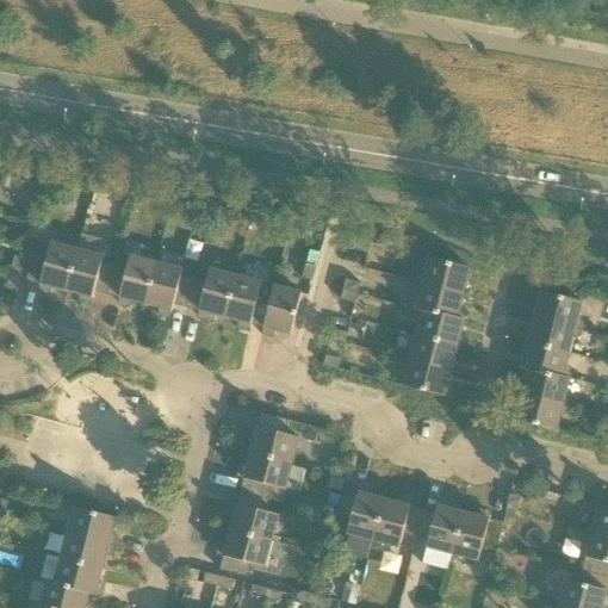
[(0,184),(8,186),(11,177),(0,173),(0,184)]
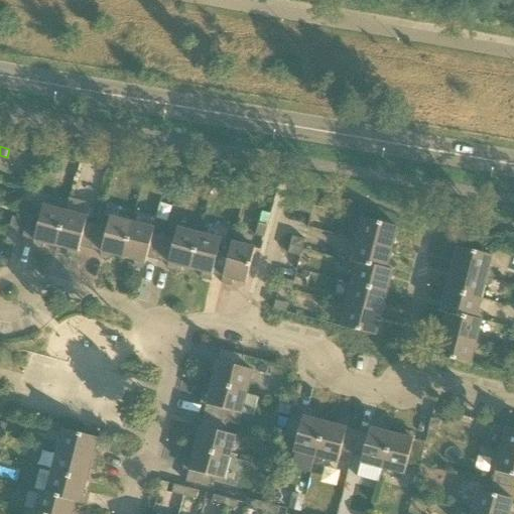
[(24,186),(21,200),(30,202),(33,188),(24,186)]
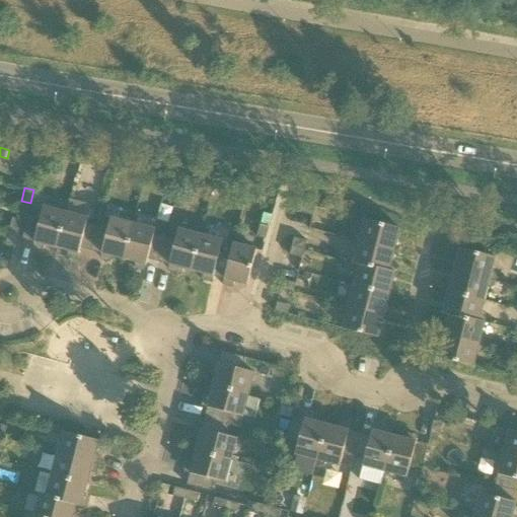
[(299,211),(312,214),(314,205),(301,202),(299,211)]
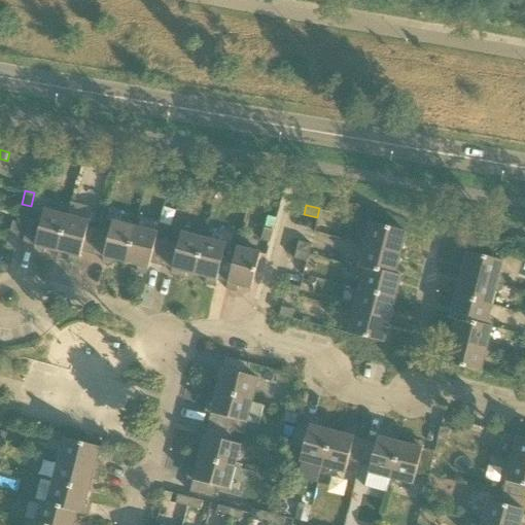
[(39,220),(28,217),(27,221),(22,241),(34,245),(33,247),(35,251),(42,253),(44,247),(56,250),(65,214),(43,208),(39,220)]
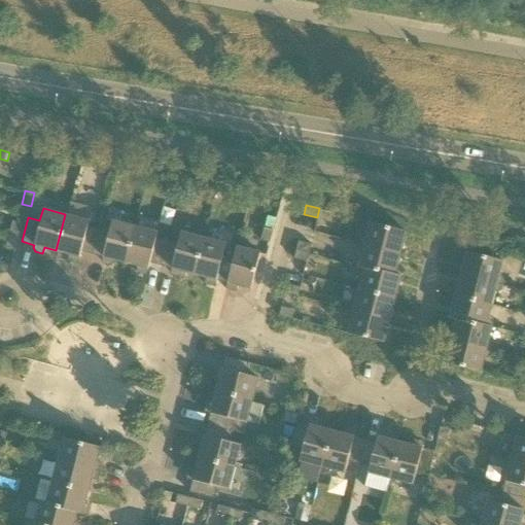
[(91,253),(97,229),(86,225),(88,220),(65,214),(56,250),(68,253),(66,259),(73,261),(77,258),(79,250),(91,253)]
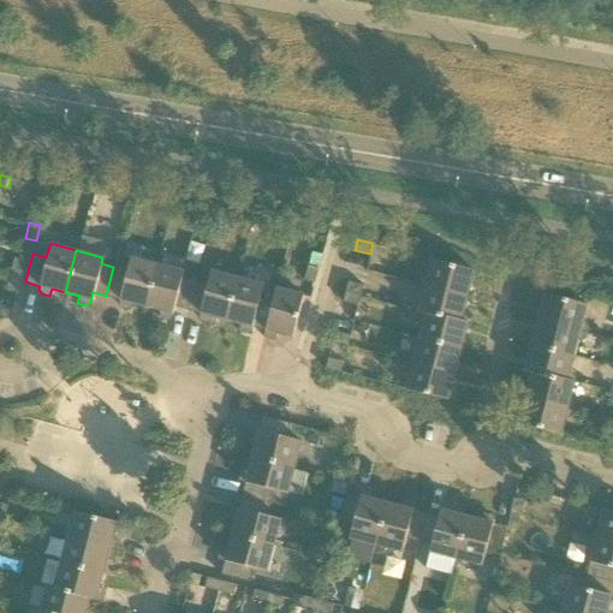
[(10,271),(19,274),(23,260),(13,256),(10,271)]
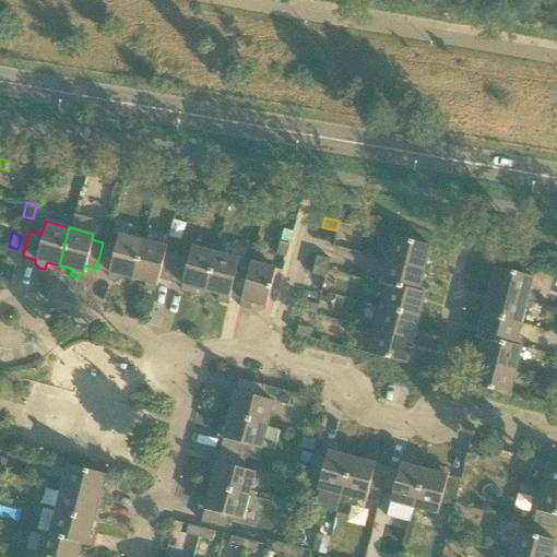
[(132,277),(142,239),(118,233),(115,246),(103,243),(96,269),(108,271),(107,274),(110,279),(118,281),(119,274),(132,277)]
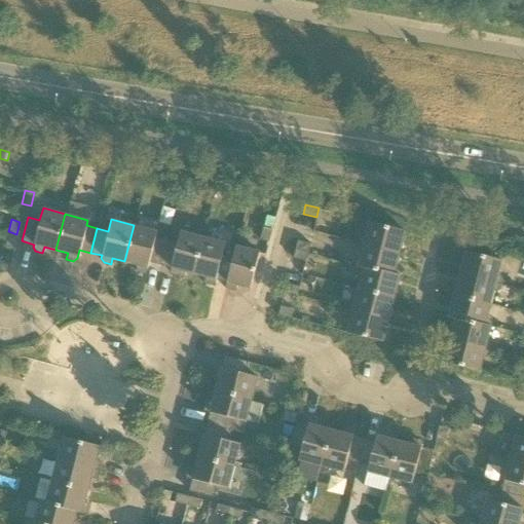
[(357,241),(399,253),(404,230),(368,221),(365,234),(362,233),(358,235),(357,241)]
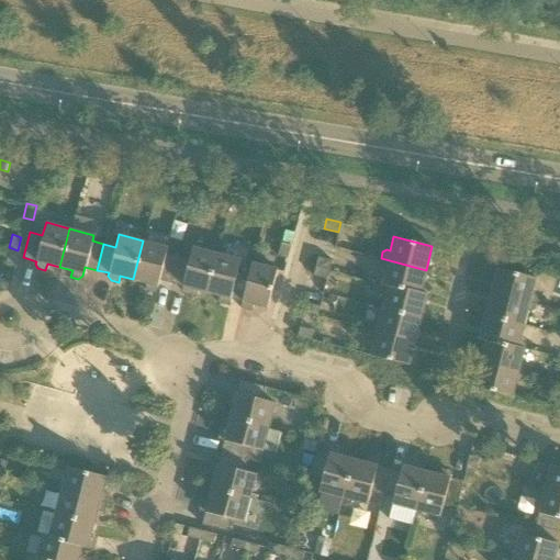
[(158,279),(170,282),(177,256),(161,252),(163,245),(143,241),(133,279),(145,282),(144,289),(152,291),(156,288),(158,279)]
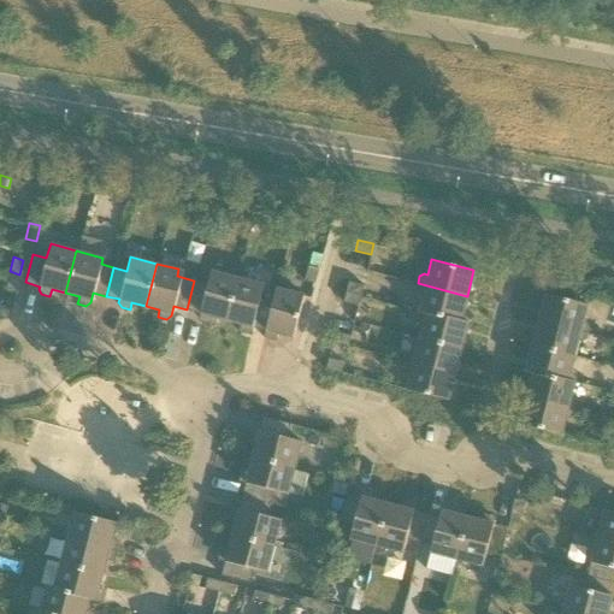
[(318,267),(317,267),(307,265),(302,279),(313,282),(318,267)]
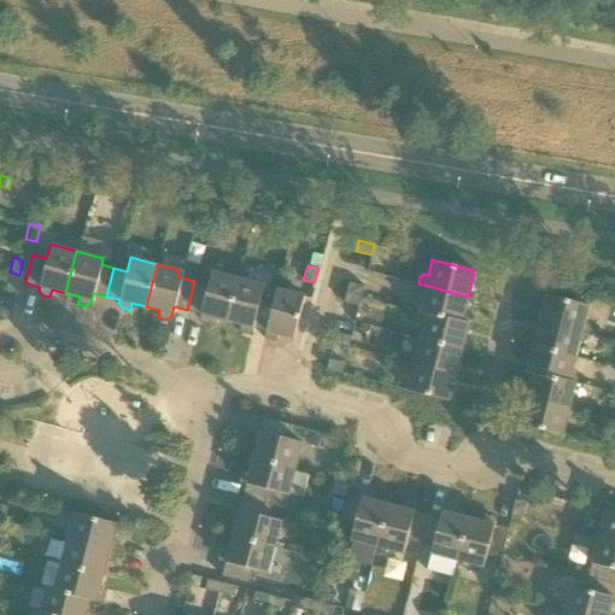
[(206,285),(194,281),(187,310),(199,312),(199,316),(201,321),(210,323),(212,316),(226,320),(236,277),(210,270),(206,285)]
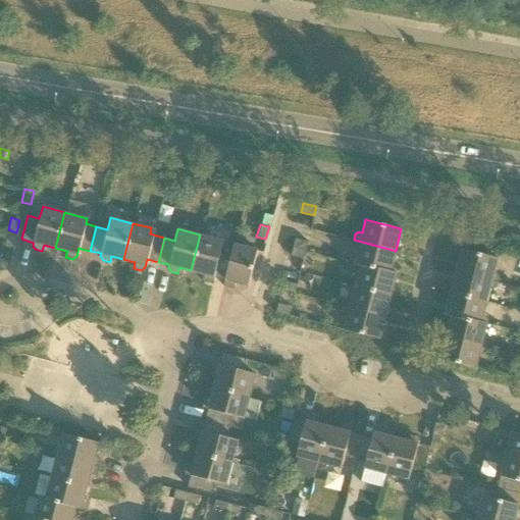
[(13,245),(16,232),(8,229),(5,243),(13,245)]
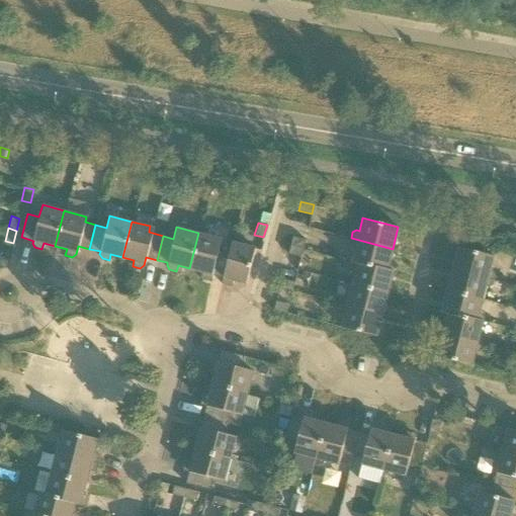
[(228,253),(220,251),(218,250),(221,239),(198,233),(189,268),(201,271),(199,277),(206,279),(210,277),(211,274),(213,274),(223,277),(228,253)]
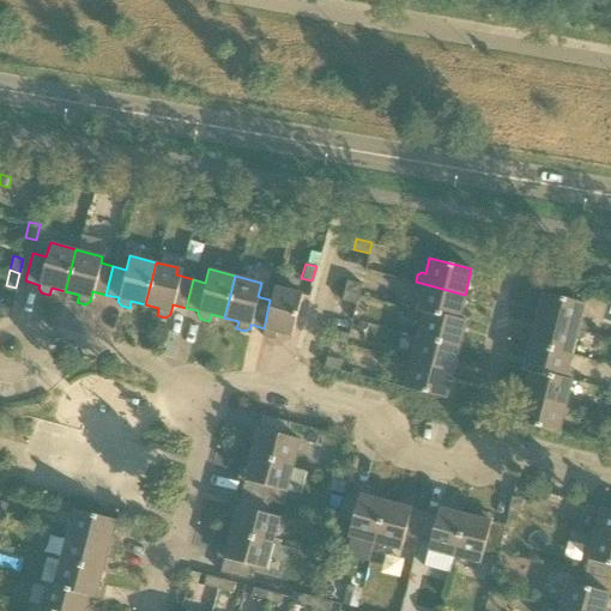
[(358,294),(361,283),(346,279),(343,289),(358,294)]
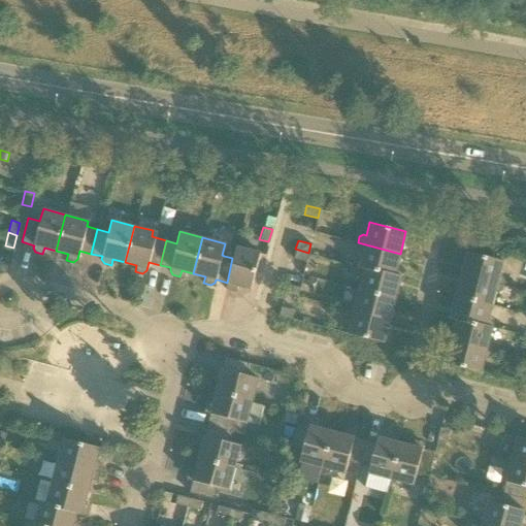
[(362,252),(358,265),(394,274),(395,273),(400,254),(358,242),(356,247),(359,251),(362,252)]
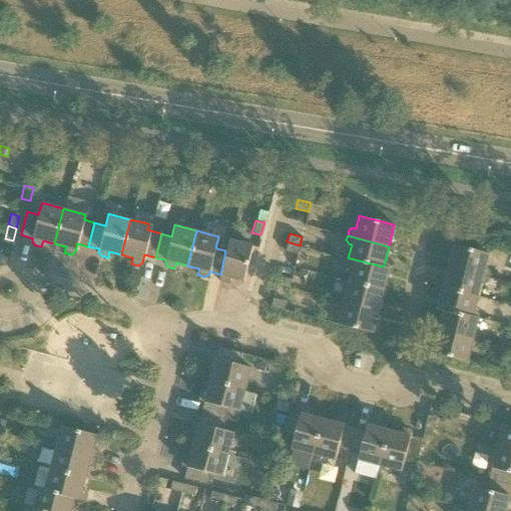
[(225,250),(220,275),(218,280),(225,282),(229,280),(230,277),(242,280),(252,244),(229,238),(225,250)]
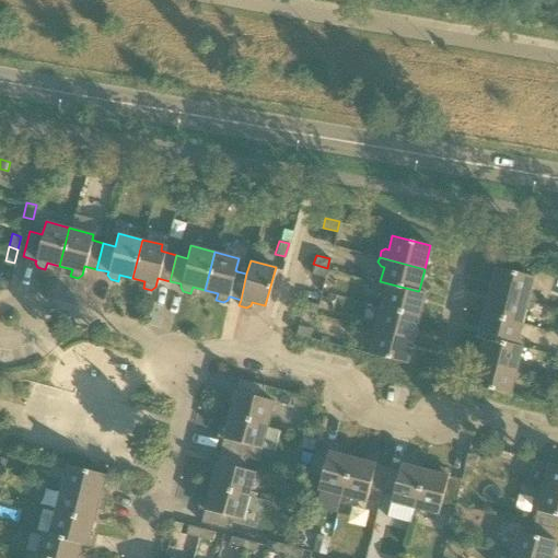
[(325,277),(327,268),(313,264),(311,274),(325,277)]
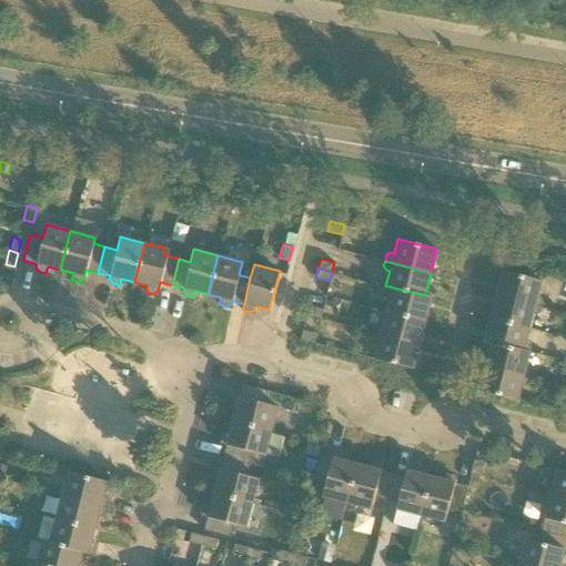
[(495,294),(541,305),(542,300),(541,295),(536,295),(541,280),(502,270),(495,294)]
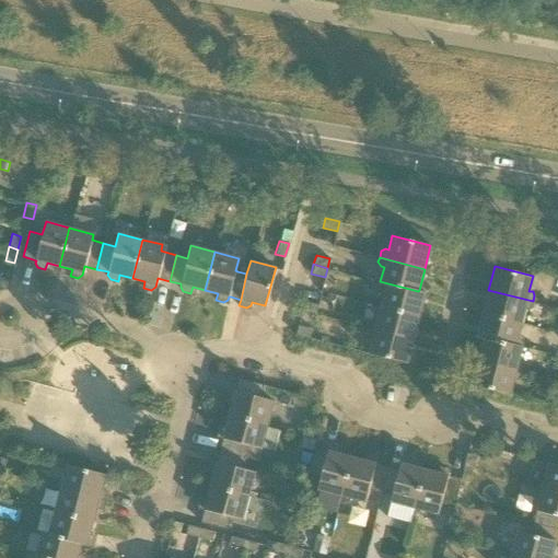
[(418,291),(380,281),(379,287),(381,291),(384,291),(381,306),(419,316),(425,292),(419,290),(418,291)]
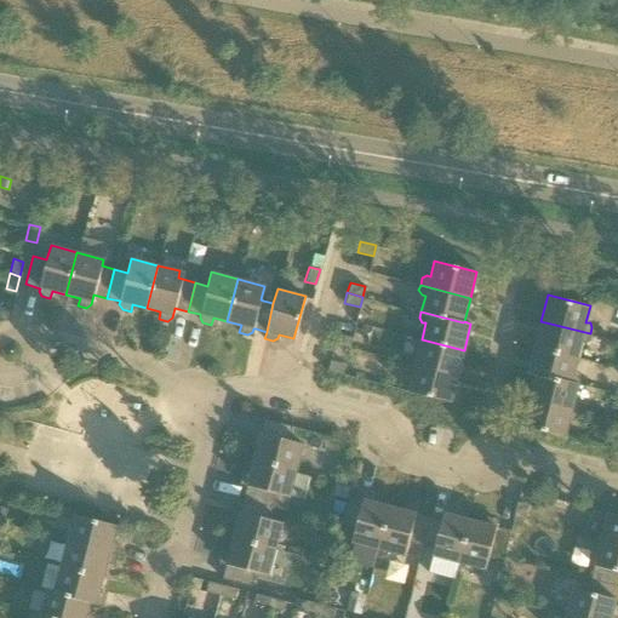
[(589,339),(590,333),(541,321),(534,347),(577,358),(582,342),(585,342),(589,339)]
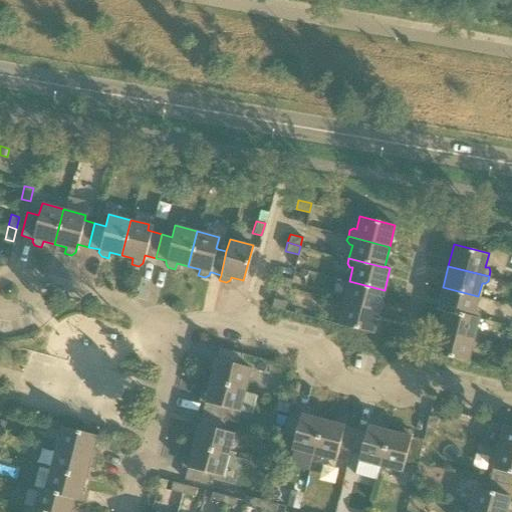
[(289,287),(291,279),(279,276),(277,284),(289,287)]
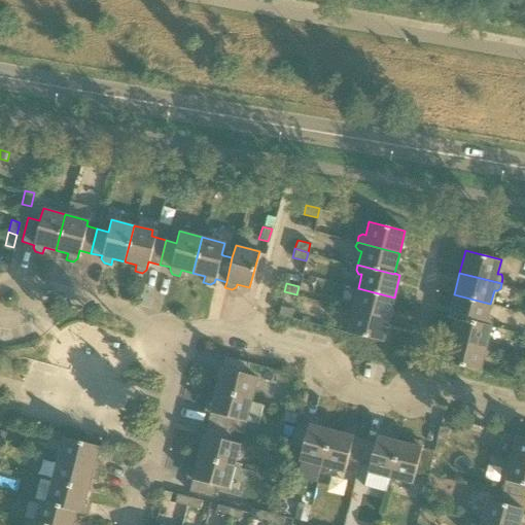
[(388,319),(394,298),(358,288),(354,302),(352,301),(348,303),(347,308),(388,319)]
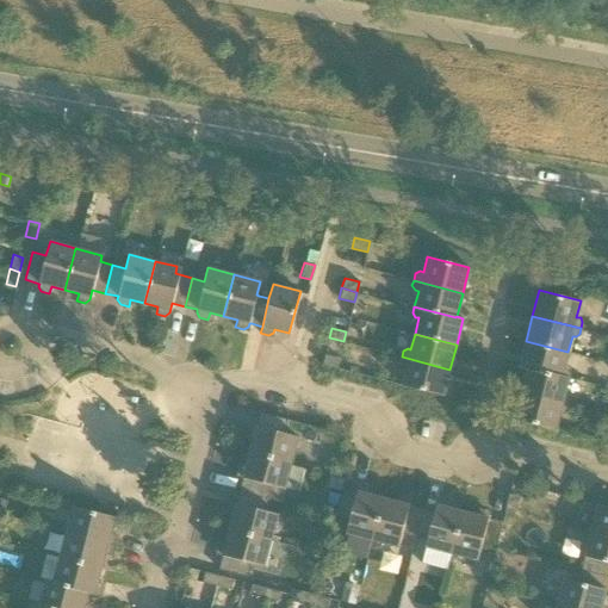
[(527,367),(568,378),(569,372),(568,367),(564,367),(568,352),(526,341),(519,367),(526,370),(527,367)]
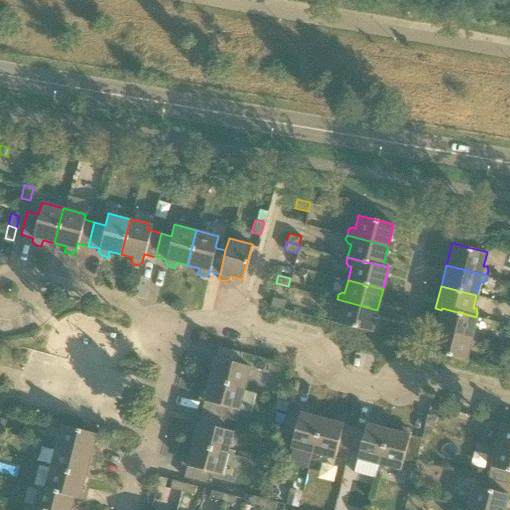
[(282,308),(285,300),(272,296),(270,305),(282,308)]
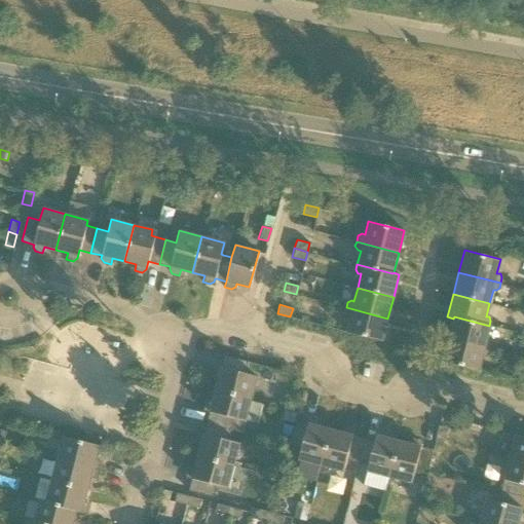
[(382,341),(387,319),(346,307),(344,312),(346,315),(349,316),(346,332),(382,341)]
